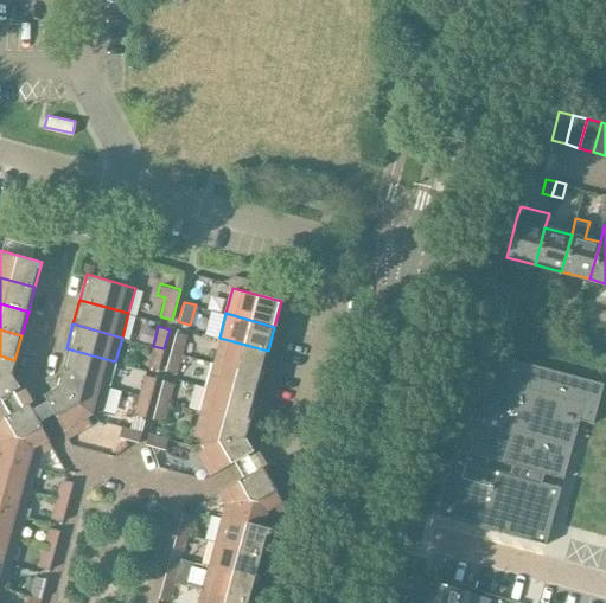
[(182,353),(187,334),(176,331),(171,351),(182,353)]
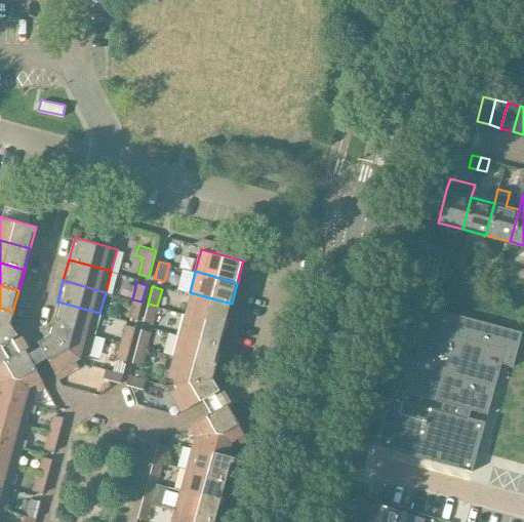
[(227,324),(232,304),(190,292),(184,313),(227,324)]
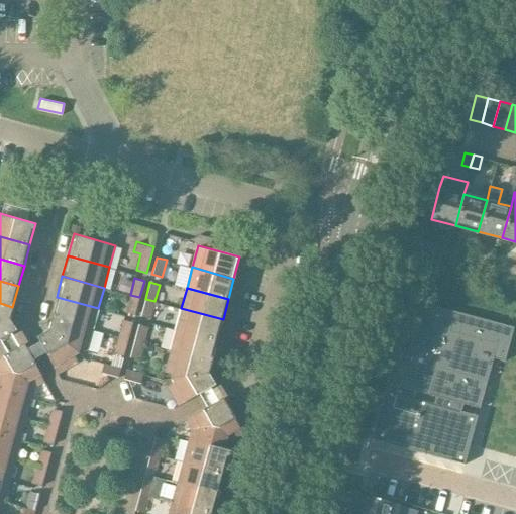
[(135,313),(139,297),(130,295),(125,311),(135,313)]
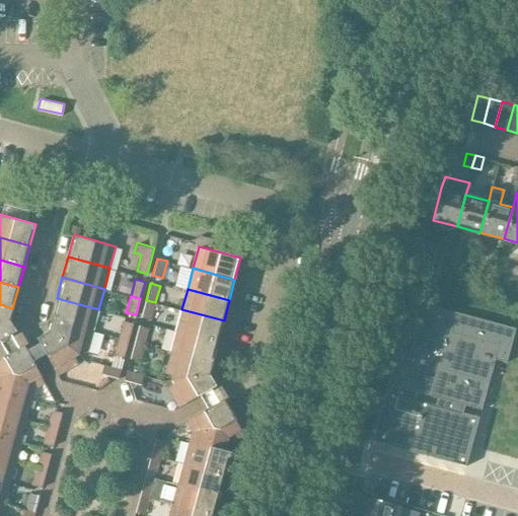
[(93,329),(98,309),(57,298),(51,318),(93,329)]
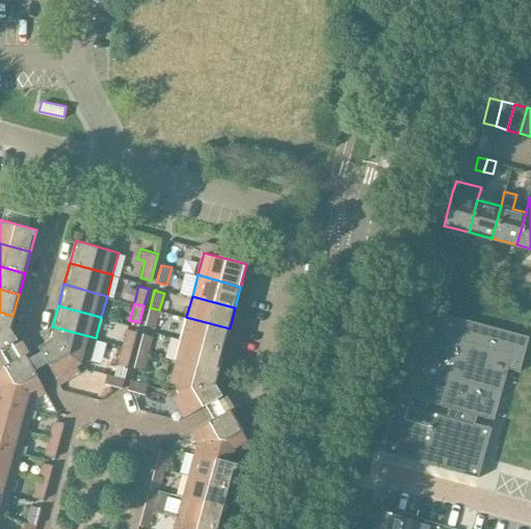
[(155,326),(159,310),(150,308),(144,324),(155,326)]
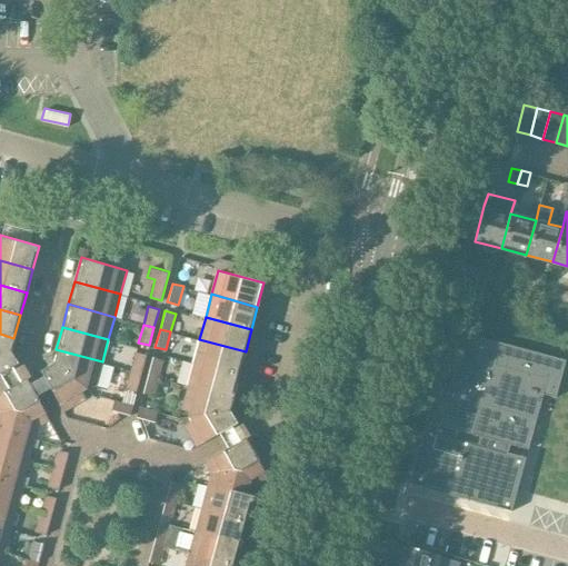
[(535,417),(542,393),(555,396),(565,359),(500,341),(458,330),(451,358),(457,359),(450,385),(436,380),(427,413),(441,416),(439,424),(457,429),(480,435),(509,443),(527,448),(535,417)]
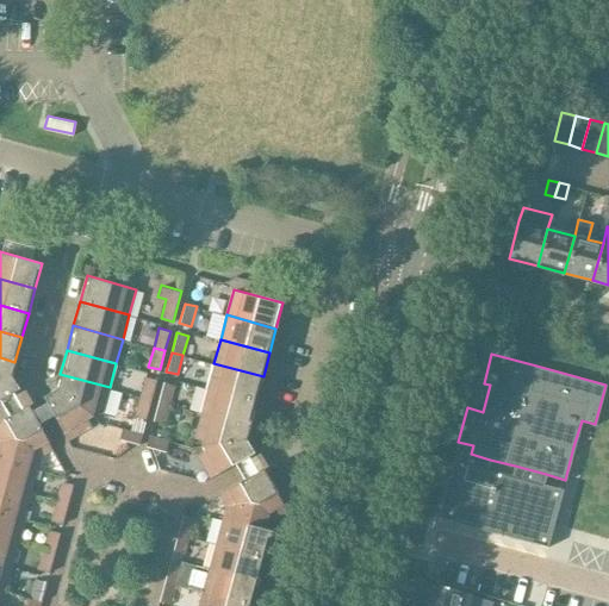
[(0,378),(11,376),(14,362),(0,357),(0,378)]
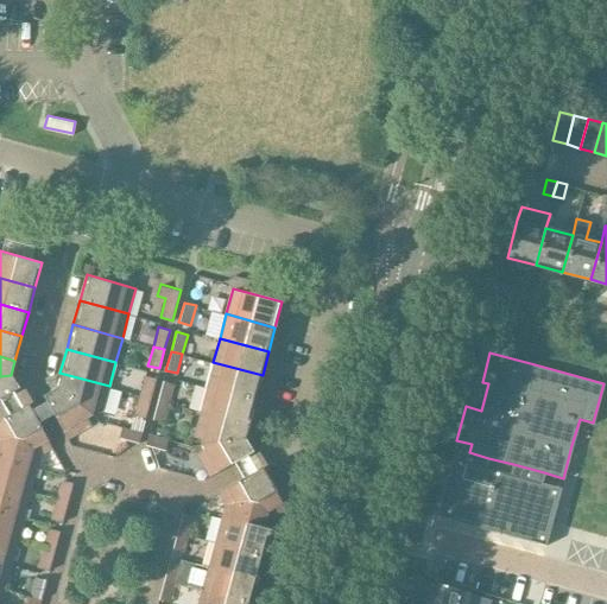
[(255,400),(263,375),(213,362),(207,387),(255,400)]
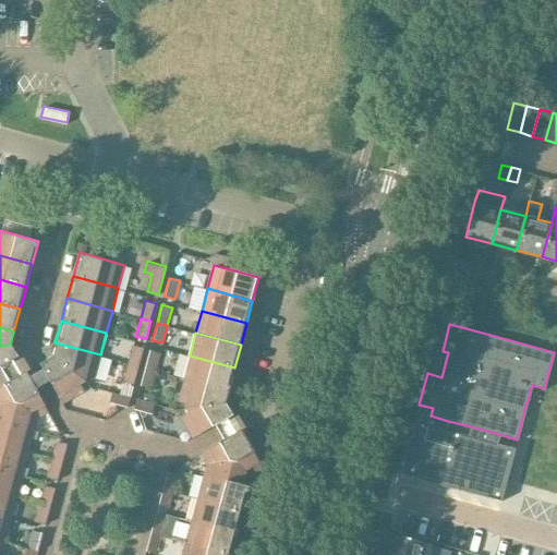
[(94,378),(100,354),(55,342),(51,356),(84,379),(85,376),(94,378)]
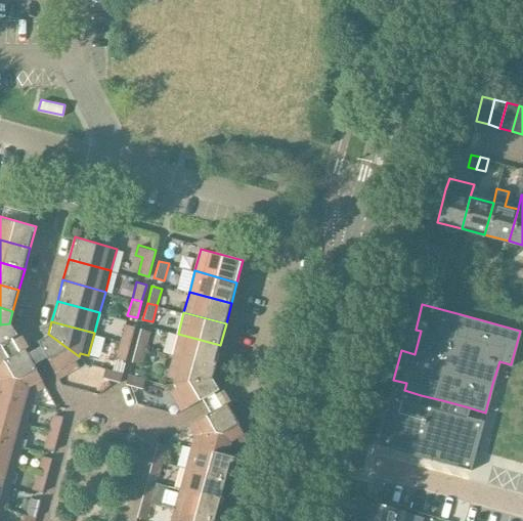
[(0,344),(16,335),(9,323),(0,324),(0,344)]
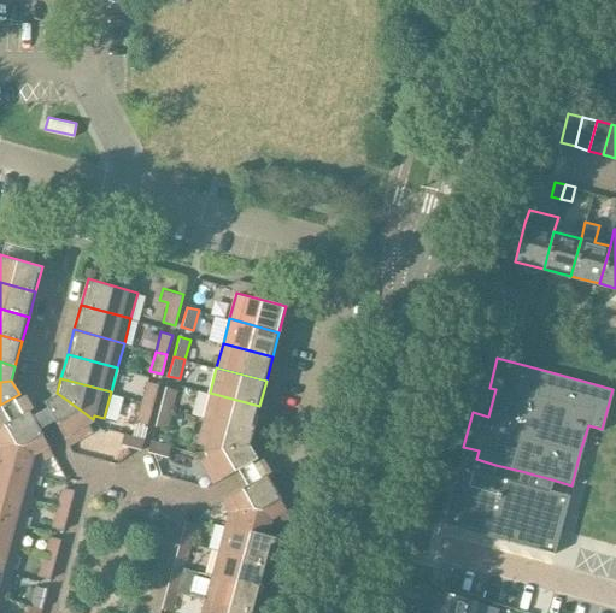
[(153,404),(159,384),(147,381),(142,400),(153,404)]
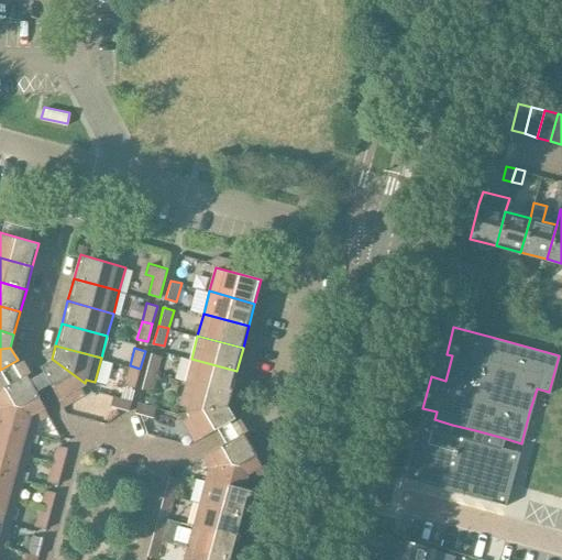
[(157,373),(162,355),(151,352),(146,370),(157,373)]
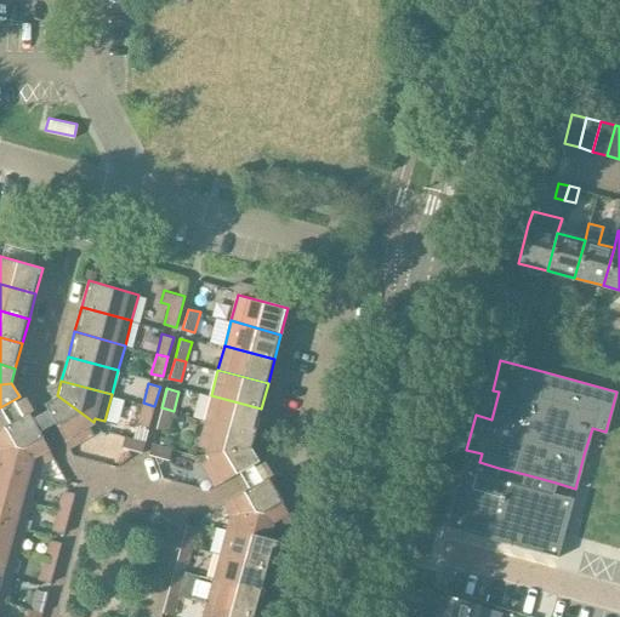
[(94,422),(57,395),(43,404),(46,409),(53,422),(69,447),(94,433),(90,426),(94,422)]
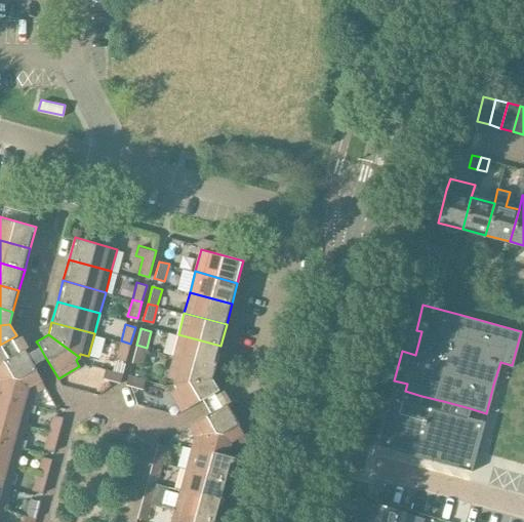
[(215,366),(220,346),(178,334),(173,355),(215,366)]
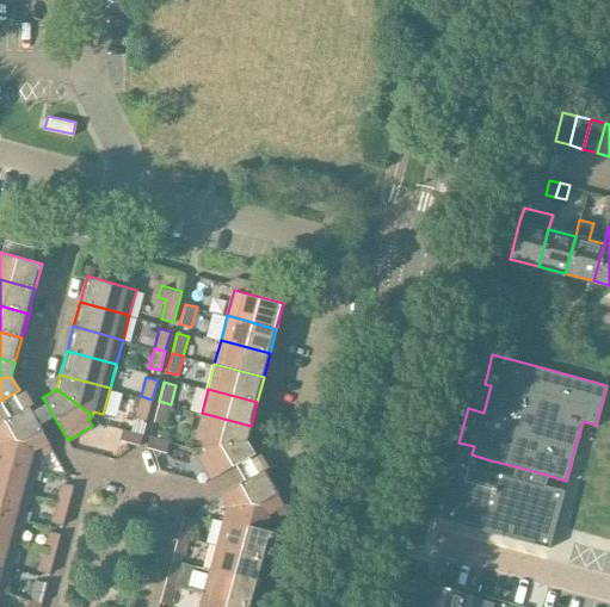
[(147,419),(152,400),(141,396),(135,415),(147,419)]
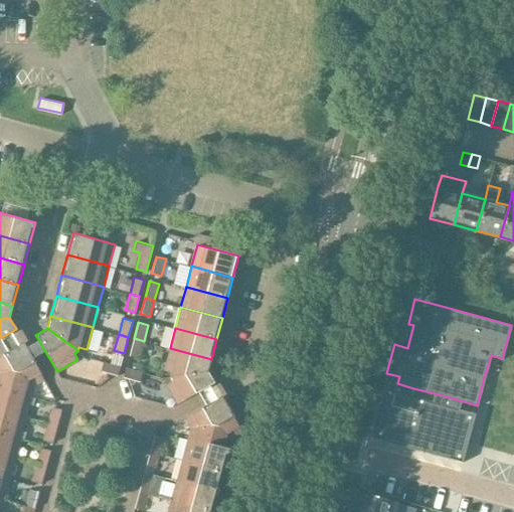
[(139,357),(144,341),(134,338),(129,354),(139,357)]
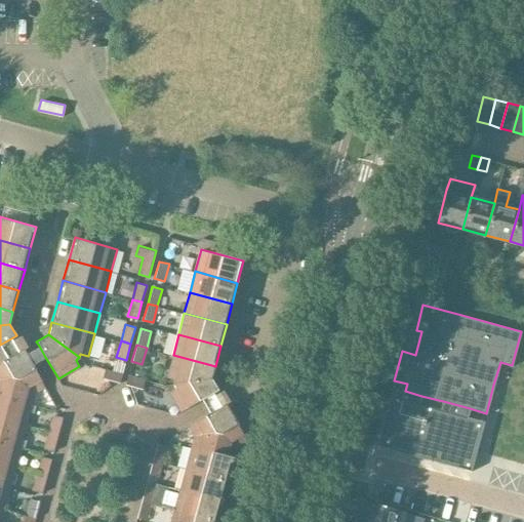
[(24,349),(3,360),(12,377),(17,378),(35,369),(33,365),(39,361),(45,357),(39,346),(33,350),(27,354),(24,349)]
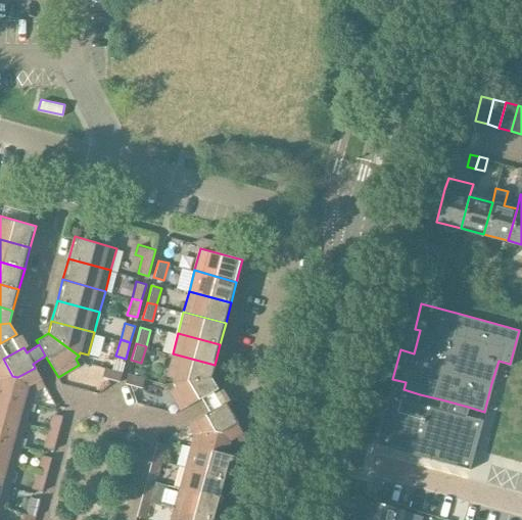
[(210,377),(215,365),(173,353),(167,375),(174,377),(173,382),(210,377)]
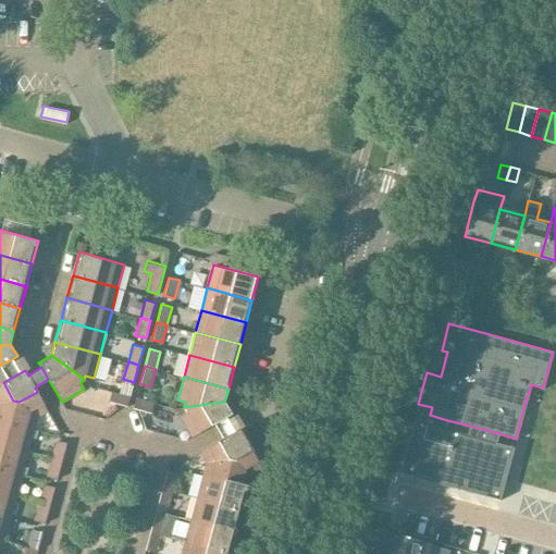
[(48,410),(40,396),(37,392),(19,402),(13,401),(3,382),(0,384),(0,419),(35,429),(38,416),(48,410)]
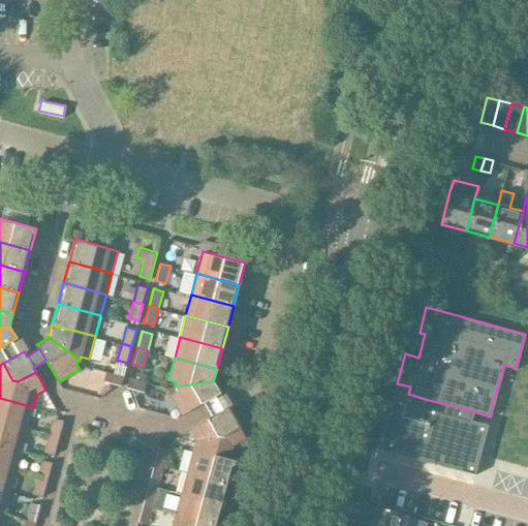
[(121,385),(124,375),(106,371),(103,380),(121,385)]
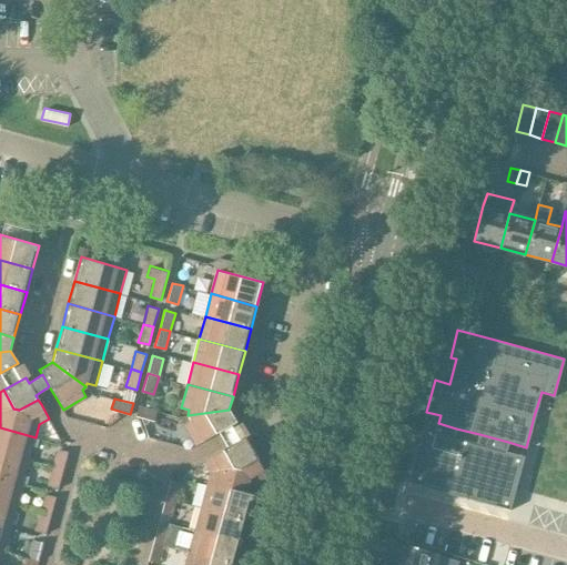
[(154,421),(158,410),(139,405),(135,415),(154,421)]
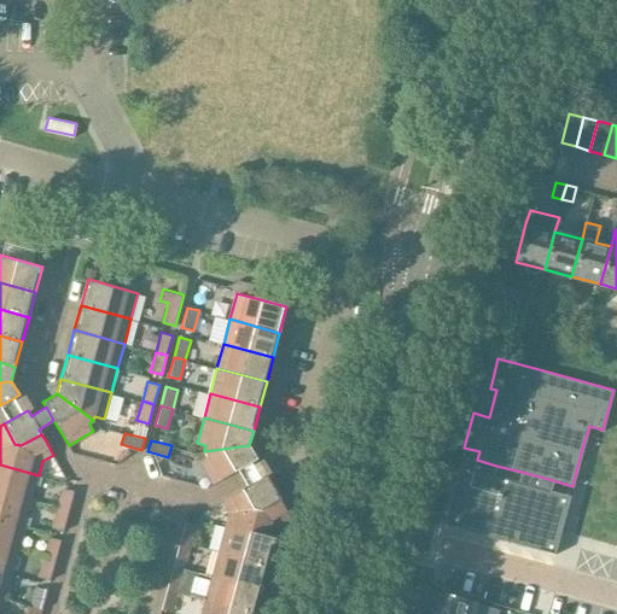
[(213,484),(257,458),(249,445),(204,451),(207,455),(198,460),(213,484)]
